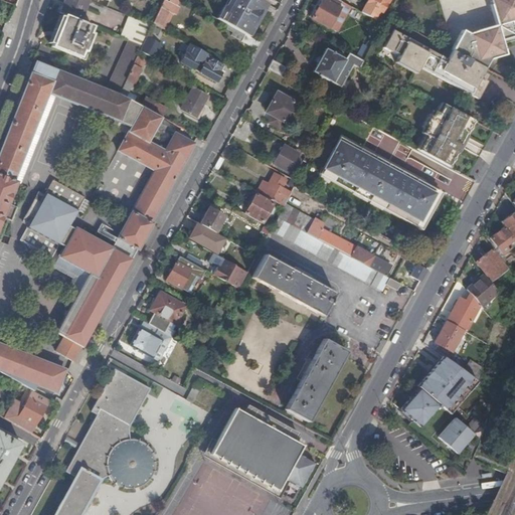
[(88,0),(64,0),(61,9),(81,16),(88,0)]
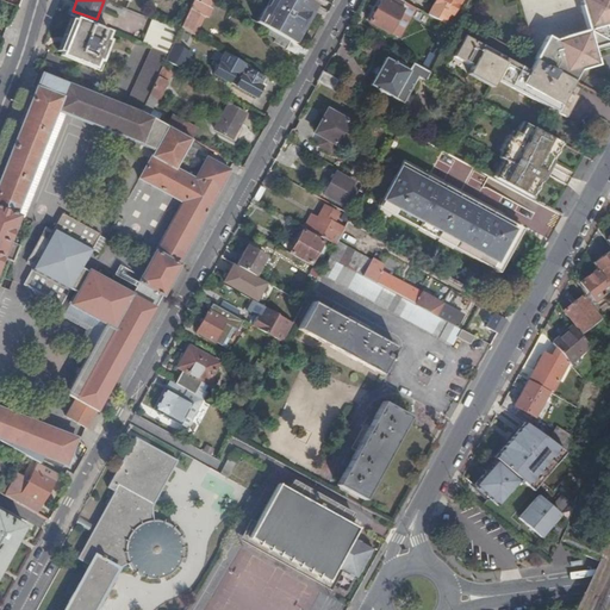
[(201,0),(200,4),(194,1),(181,27),(195,35),(205,14),(209,17),(210,16),(212,11),(212,10),(207,7),(211,0),(201,0)]
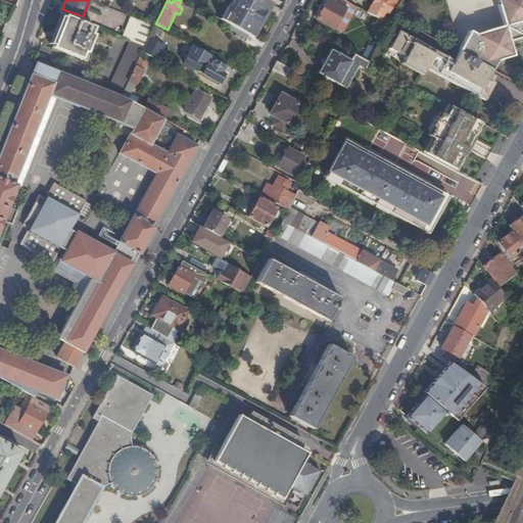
[(252,2),(249,0),(233,0),(226,15),(228,16),(225,21),(249,35),(250,36),(253,30),(254,31),(258,25),(263,15),(265,12),(250,4),(252,2)]
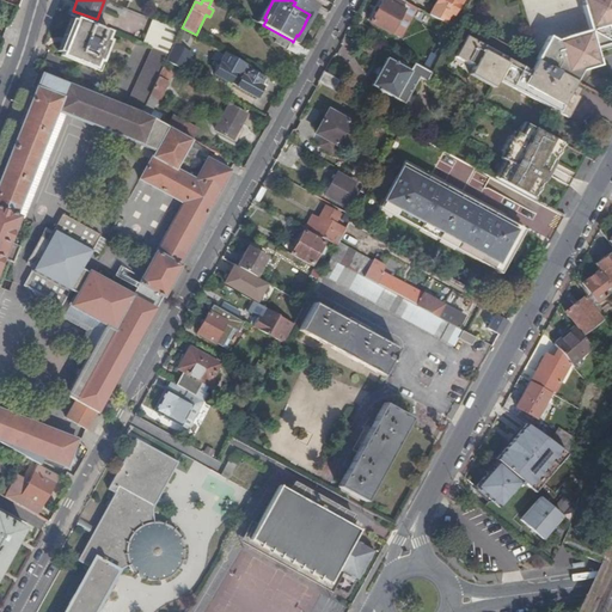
[(318,5),(308,0),(292,0),(295,2),(293,5),(310,14),(307,18),(308,18),(311,17),(318,5)]
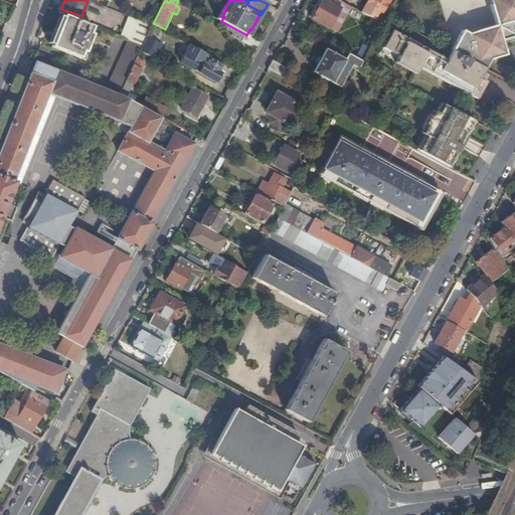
[(342,1),(339,0),(322,0),(313,18),(338,32),(351,7),(348,5),(345,3),(342,1)]
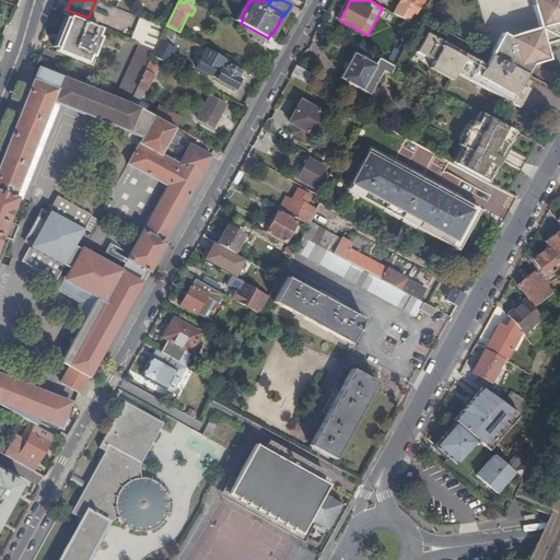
[(417,13),(424,0),(400,0),(394,13),(409,22),(413,12),(417,13)]
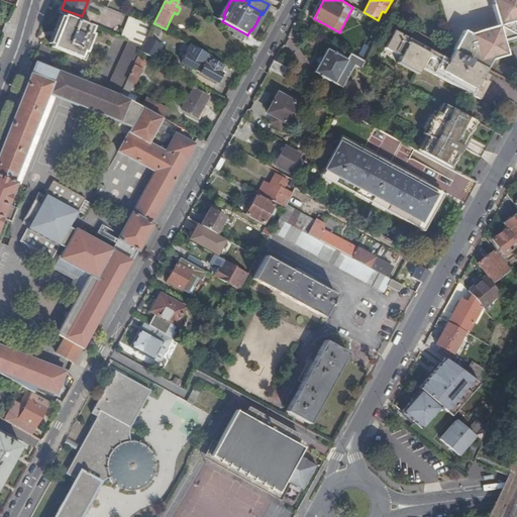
[(516,0),(494,0),(496,4),(498,11),(507,8),(506,5),(510,4),(515,21),(516,20),(516,0)]
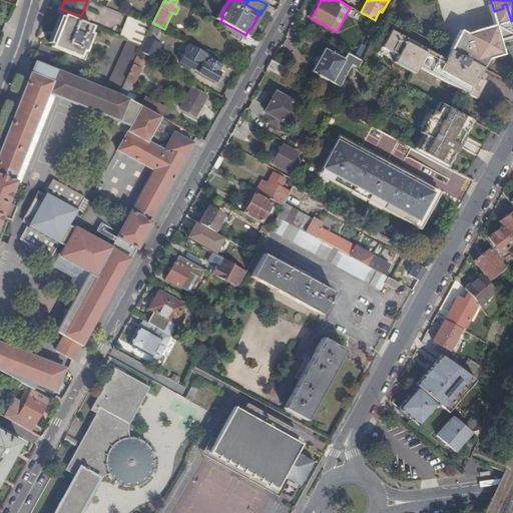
[(512,24),(512,20),(511,21),(506,4),(502,5),(503,8),(494,11),(492,4),(491,5),(496,25),(478,30),(479,32),(485,30),(488,39),(484,41),(485,44),(499,40),(499,41),(512,36),(512,28),(512,25),(512,24)]
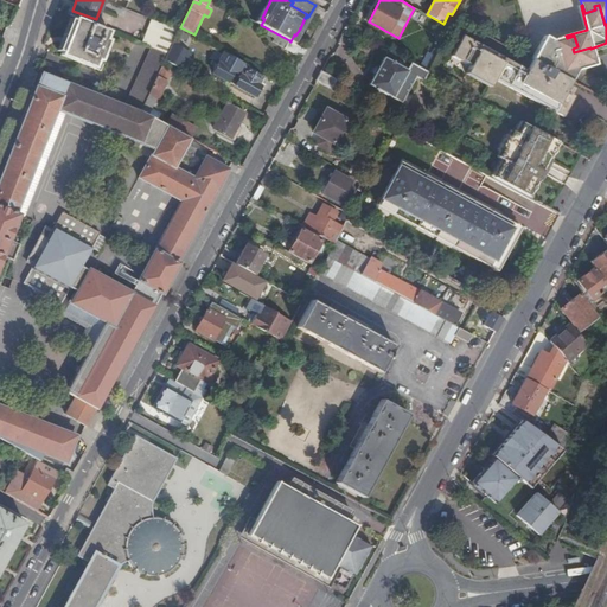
[(76,18),(75,20),(62,52),(61,55),(102,71),(106,62),(101,59),(108,40),(106,39),(109,31),(76,18)]
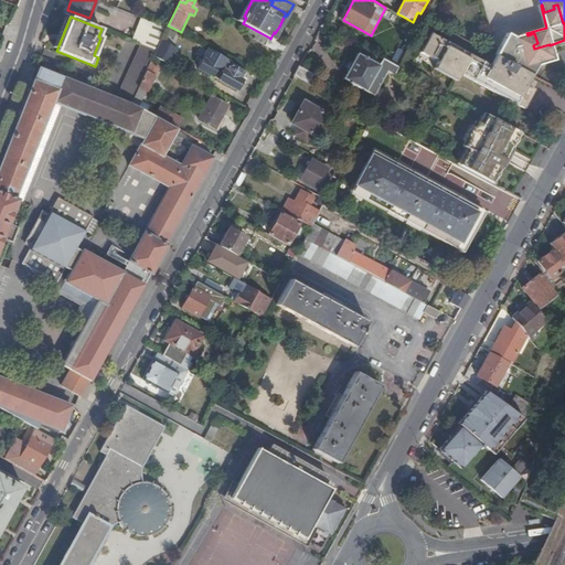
[(57,49),(70,19),(66,18),(54,48),(57,49)]
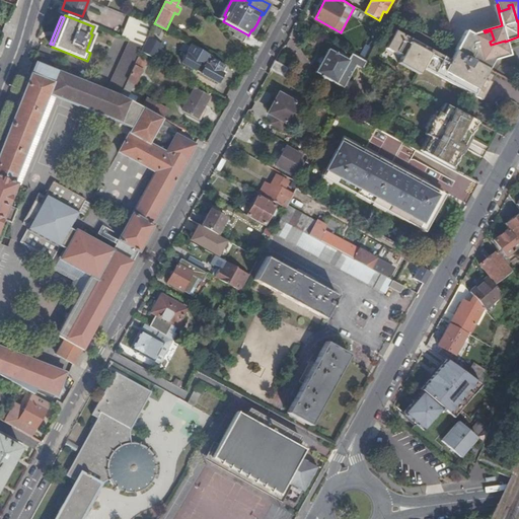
[(140,44),(146,23),(127,17),(121,38),(140,44)]
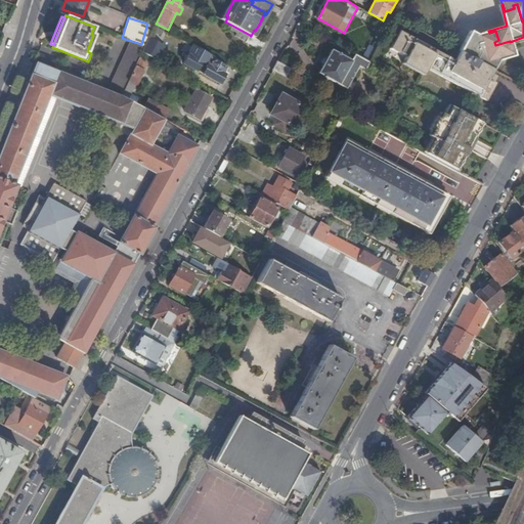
[(259,25),(255,31),(254,30),(251,36),(254,38),(260,27),(259,25)]
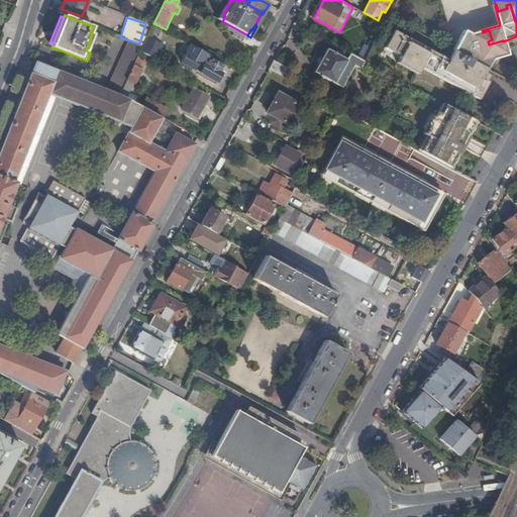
[(424,69),(433,52),(396,30),(386,47),(398,55),(399,52),(403,54),(401,57),(398,63),(419,75),(422,68),(424,69)]
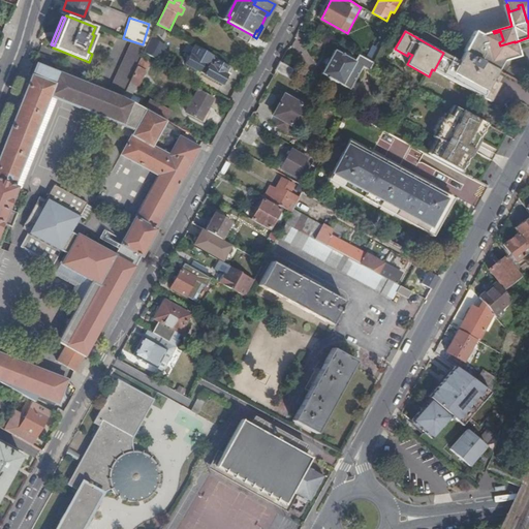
[(466,50),(465,52),(495,68),(500,60),(504,62),(519,57),(518,52),(516,52),(515,48),(517,48),(515,42),(515,41),(500,45),(499,42),(503,40),(500,31),(494,33),(486,35),(485,36),(485,34),(481,33),(476,32),(466,50)]
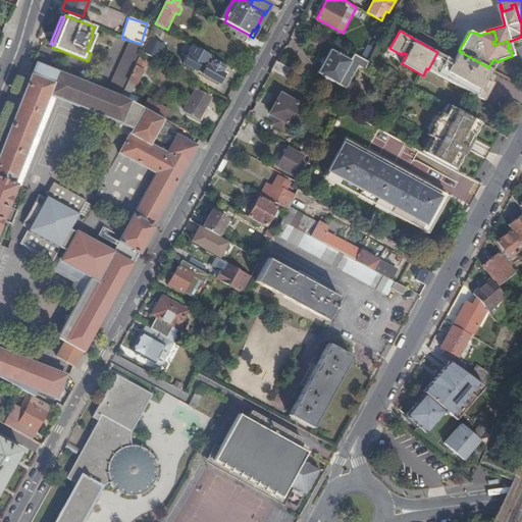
[(250,36),(249,35),(245,42),(259,50),(263,44),(253,38),(250,36)]
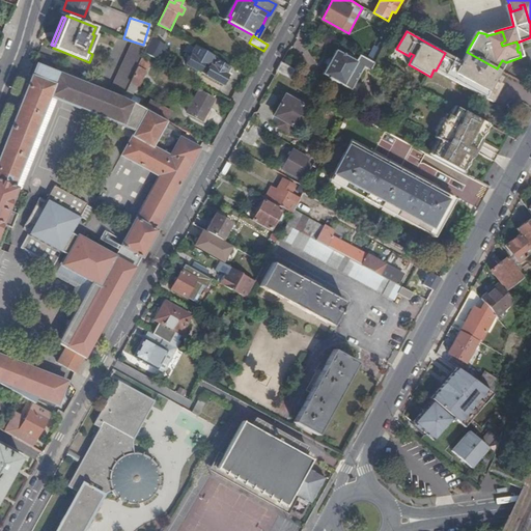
[(145,51),(144,53),(160,61),(164,52),(148,44),(147,48),(145,51)]
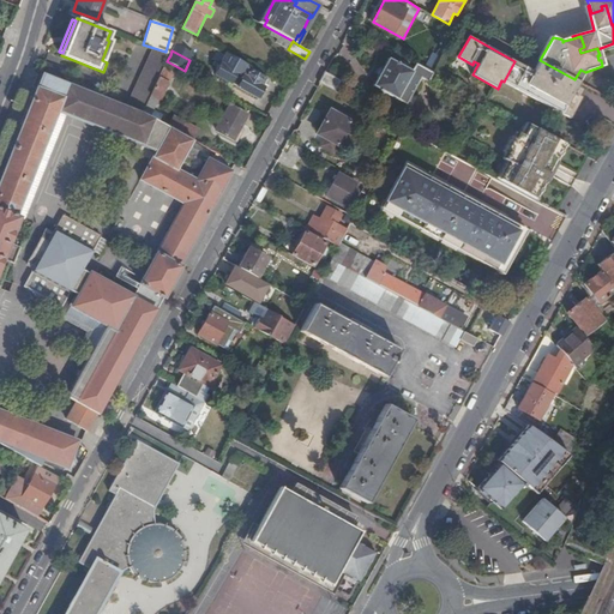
[(252,66),(239,59),(227,80),(258,97),(264,86),(262,85),(265,78),(250,70),(252,66)]
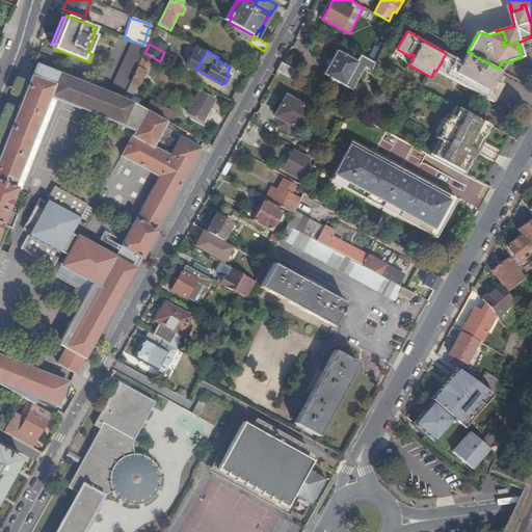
[(337,51),(324,75),(352,89),(365,68),(371,71),(375,62),(361,55),(356,62),(337,51)]
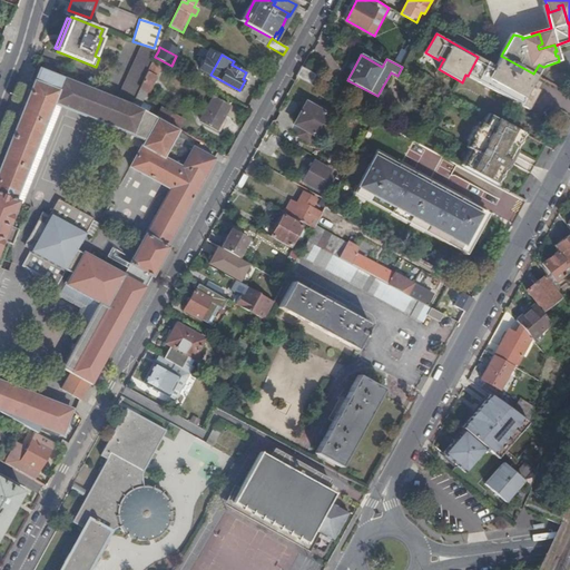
[(533,74),(501,56),(495,67),(494,67),(502,71),(499,79),(520,90),(513,101),(529,110),(539,91),(532,87),(538,76),(533,74)]
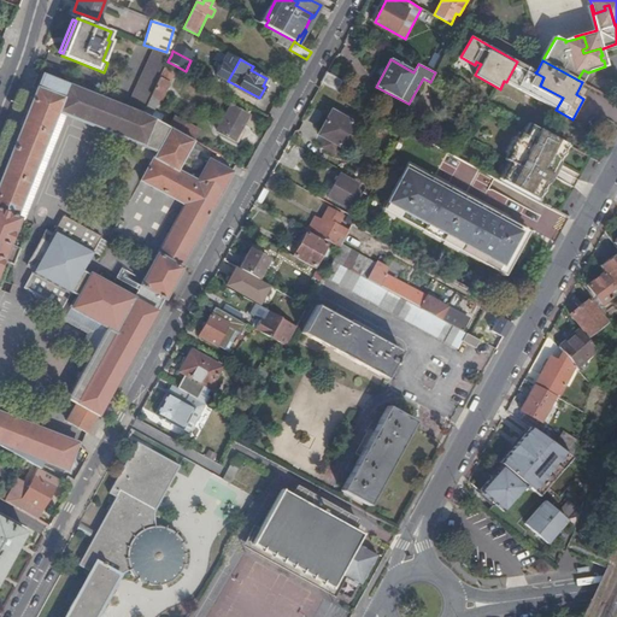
[(517,62),(506,82),(556,110),(563,98),(540,86),(544,77),(535,72),(536,72),(517,62)]
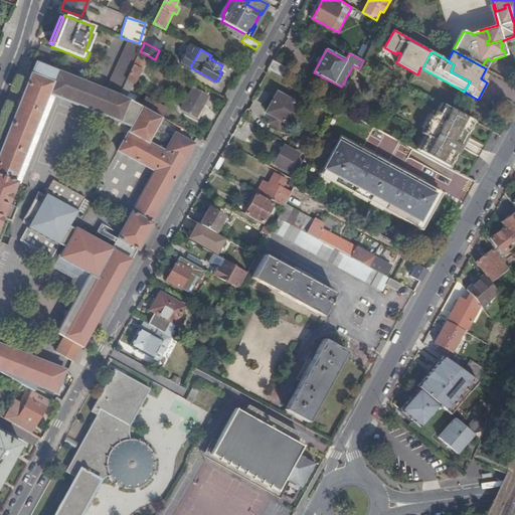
[(144,59),(138,57),(120,95),(134,103),(136,97),(129,93),(133,83),(135,84),(141,69),(140,68),(144,59)]
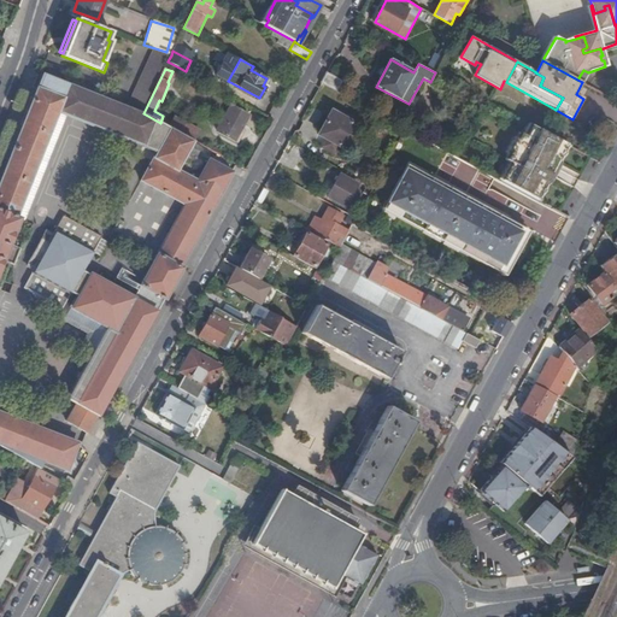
[(582,82),(588,72),(583,70),(577,80),(582,82)]
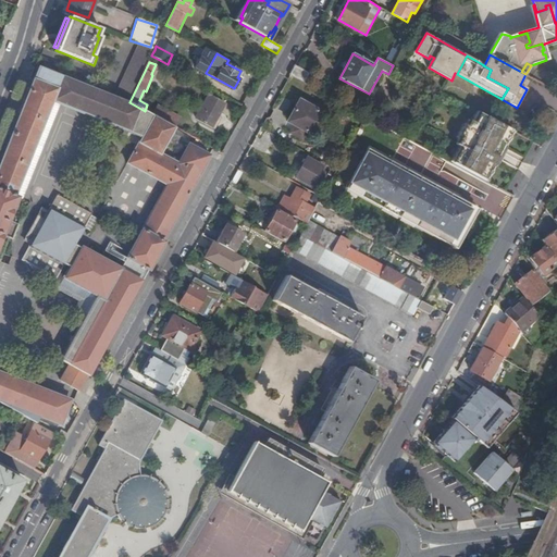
[(310,73),(296,65),(291,75),(305,83),(310,73)]
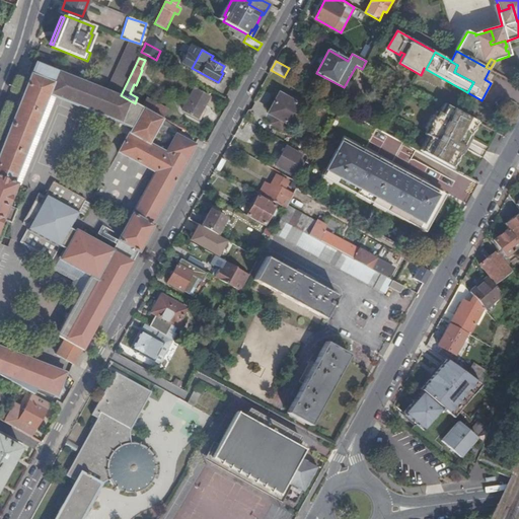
[(0,376),(31,393),(33,395),(36,388),(56,396),(65,374),(0,347),(0,223),(2,219),(11,222),(16,209),(7,206),(16,183),(13,182),(49,93),(122,122),(121,124),(132,128),(119,152),(155,172),(113,251),(76,231),(74,231),(71,229),(70,228),(73,223),(78,212),(47,195),(27,230),(59,247),(60,247),(65,250),(64,253),(62,253),(60,258),(60,261),(97,280),(65,340),(66,341),(57,356),(74,365),(82,350),(83,350),(138,251),(139,252),(153,226),(152,225),(196,145),(176,135),(166,153),(149,144),(162,119),(135,103),(121,95),(36,62),(31,74),(0,151),(0,376)]
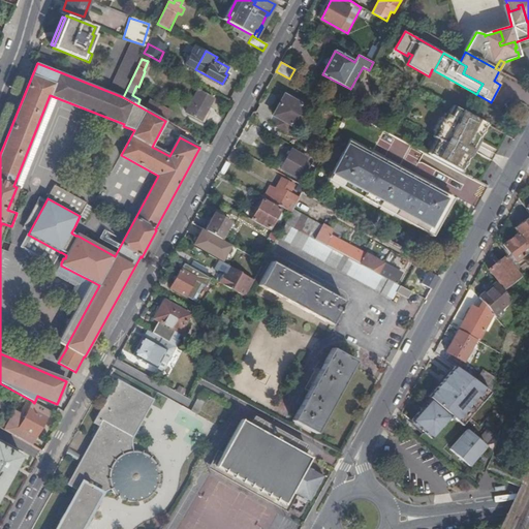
[(198,91),(186,113),(201,121),(213,99),(198,91)]
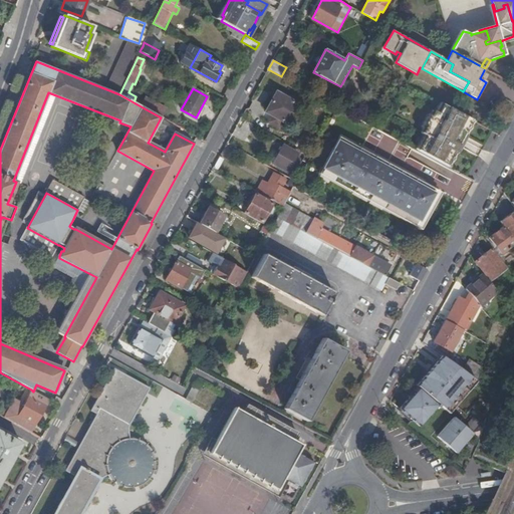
[(279,129),(283,121),(293,101),(277,92),(266,112),(273,115),(269,122),(279,129)]
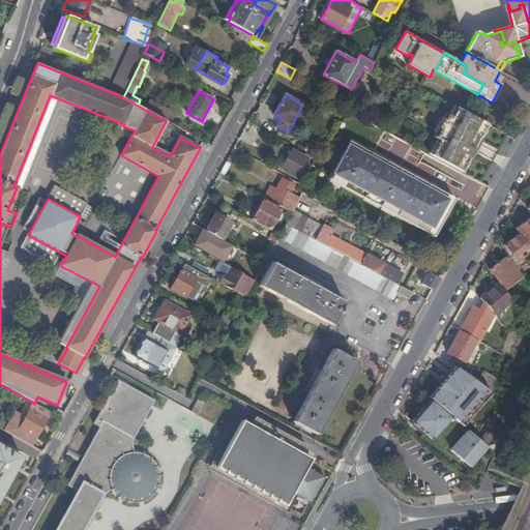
[(146,106),(168,118),(172,110),(150,98),(146,106)]
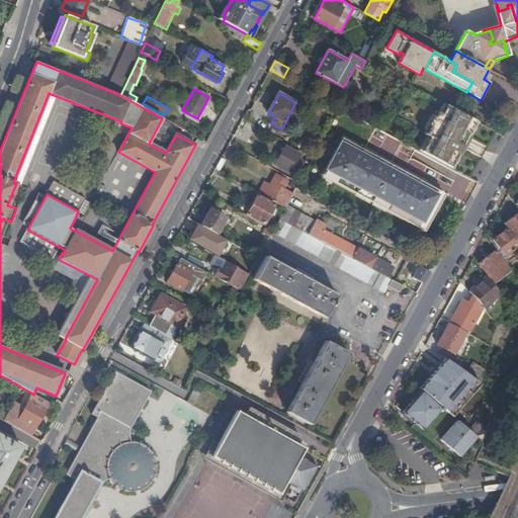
[(435,160),(450,168),(476,121),(455,110),(445,104),(440,113),(436,111),(423,134),(429,137),(421,152),(435,160)]
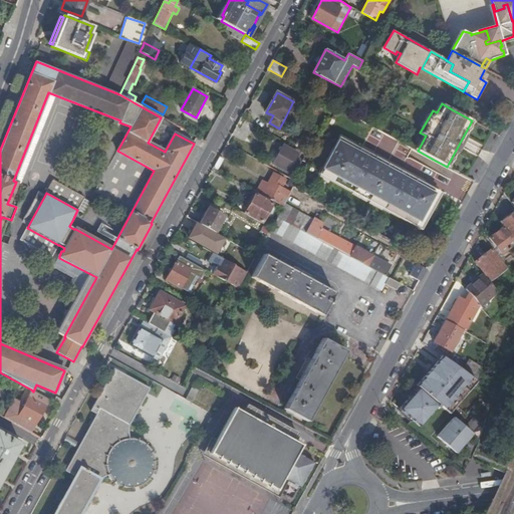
[(336,140),(338,141),(338,140),(363,153),(374,159),(372,162),(379,166),(377,170),(371,180),(375,182),(382,186),(390,173),(391,171),(398,175),(399,172),(423,185),(423,181),(339,136),(336,140)]
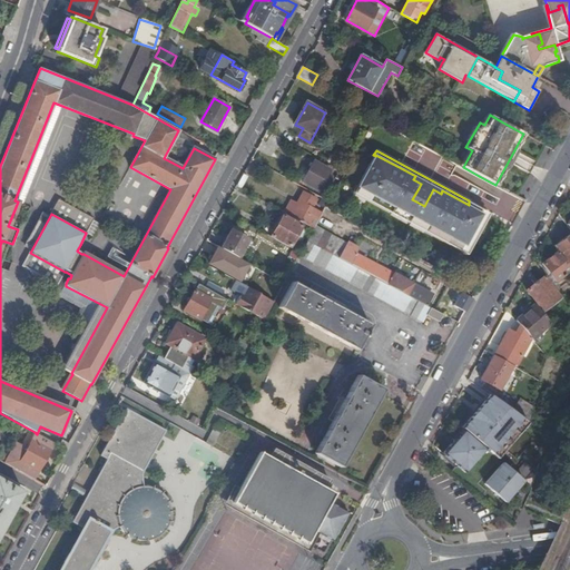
[(482,212),(481,212),(469,205),(442,190),(441,194),(433,189),(432,192),(424,206),(416,202),(412,199),(419,188),(421,184),(413,179),(415,176),(403,169),(375,155),(375,156),(366,172),(359,186),(357,187),(357,188),(371,195),(371,196),(369,198),(370,198),(392,210),(393,207),(428,226),(425,229),(448,242),(450,238),(464,246),(482,212)]
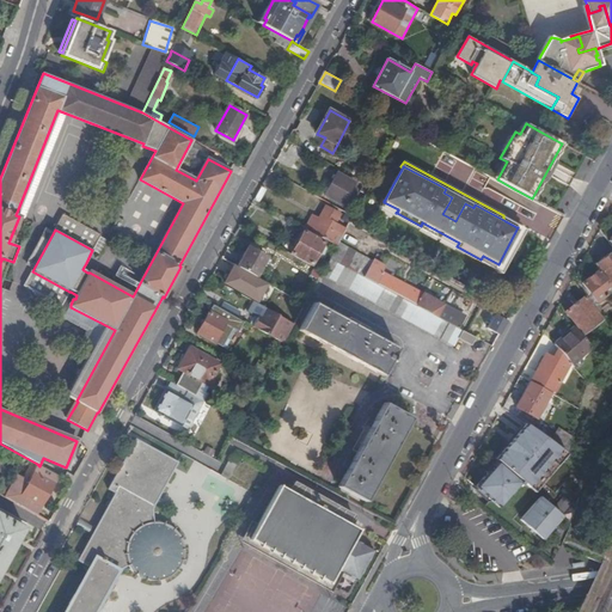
[(338,173),(326,195),(343,204),(355,182),(338,173)]
